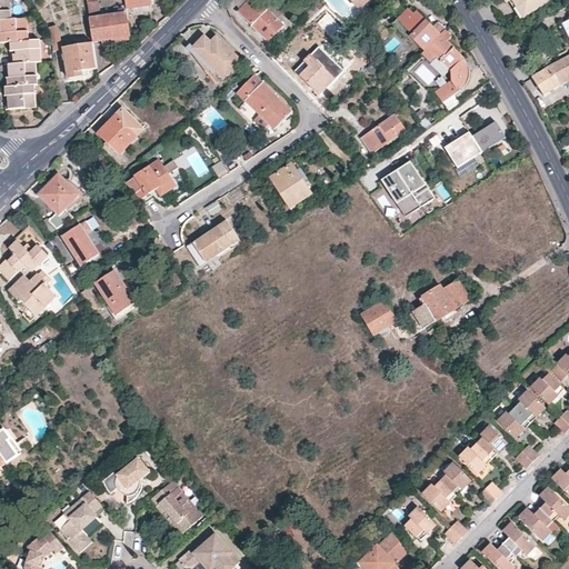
[(0,0),(0,21),(12,21),(10,0),(0,0)]
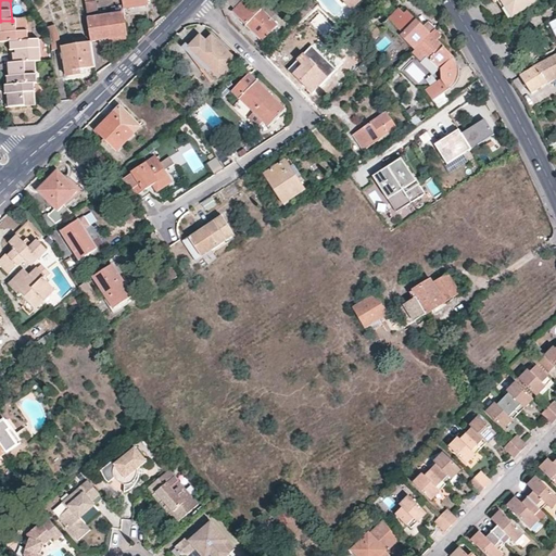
[(100,40),(129,35),(125,12),(99,16),(97,0),(85,0),(92,41),(100,40)]
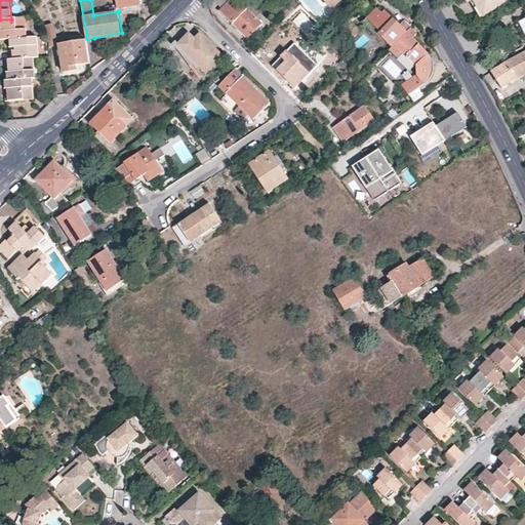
[(261,24),(238,0),(214,0),(223,7),(219,10),(247,38),(261,24)]
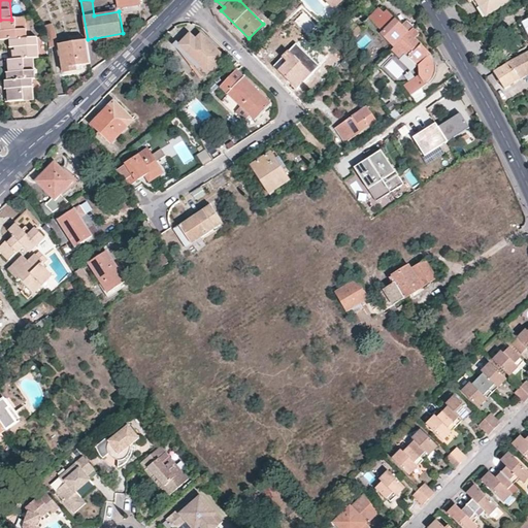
[(510,2),(508,0),(468,0),(470,3),(473,1),(474,0),(475,0),(487,17),(510,2)]
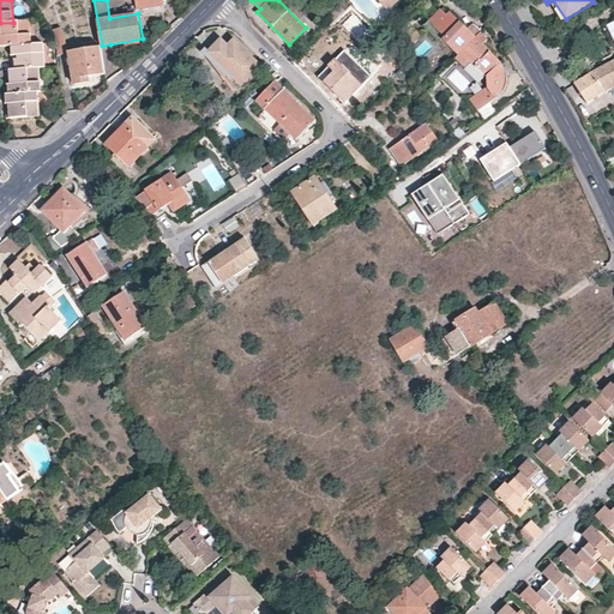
[(553,0),(552,0),(551,1),(563,22),(566,19),(553,0)]
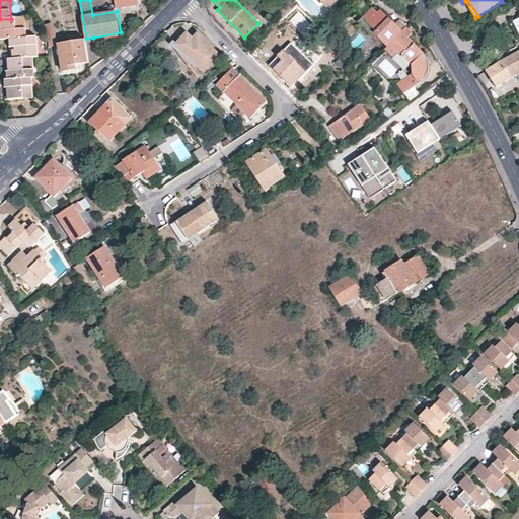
[(377,29),(389,42),(402,30),(396,24),(389,16),(381,9),(378,11),(373,6),(364,15),(366,17),(377,29)]
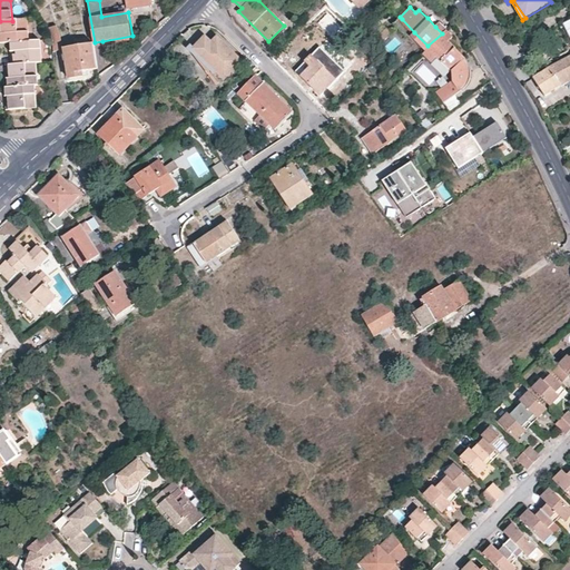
[(401,18),(395,25),(409,37),(414,32),(401,18)]
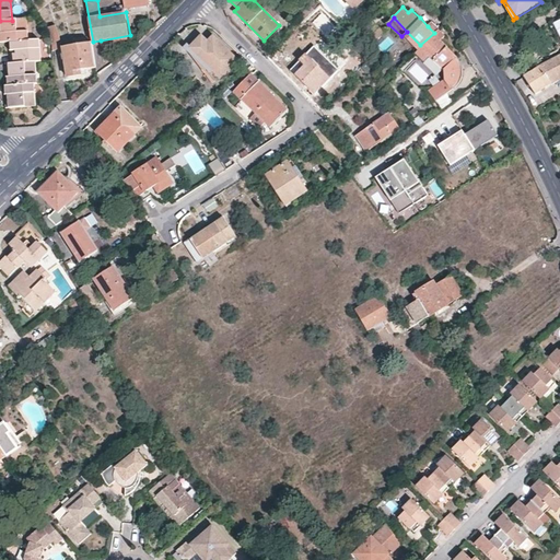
[(0,42),(9,42),(30,41),(28,41),(27,20),(12,21),(0,21),(1,32),(0,32),(0,42)]
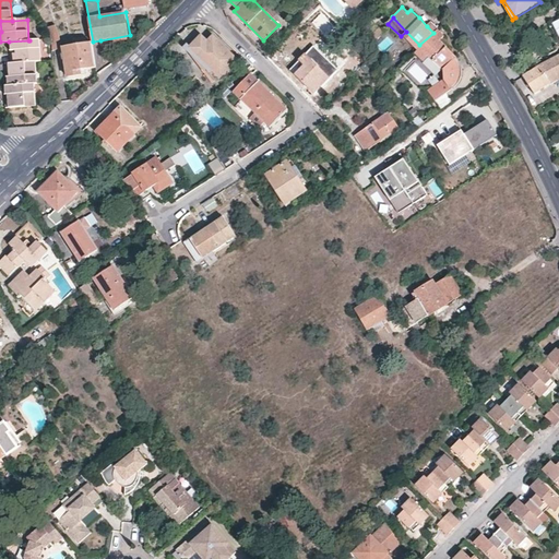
[(439,27),(431,21),(427,26),(433,33),(439,27)]
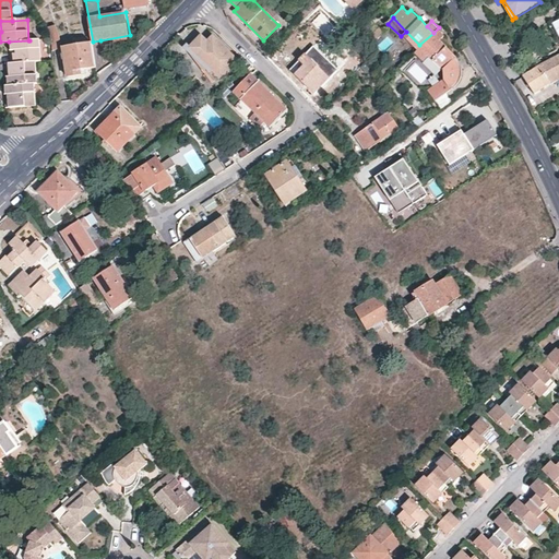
[(367,32),(375,40),(383,33),(375,24),(367,32)]
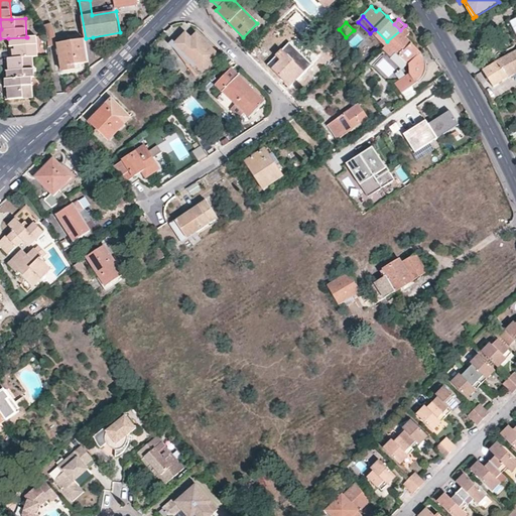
[(47,36),(49,44),(56,43),(55,31),(50,23),(43,26),(45,31),(46,32),(46,33),(47,34),(47,36)]
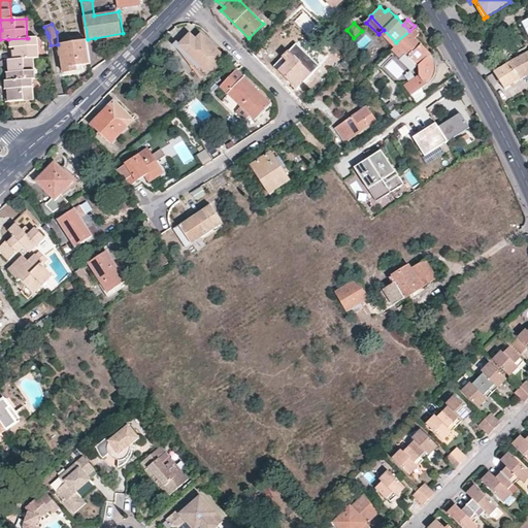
[(422,43),(409,31),(396,42),(391,47),(399,57),(405,52),(417,63),(417,74),(402,85),(410,94),(428,80),(431,76),(434,72),(434,68),(434,61),(429,56),(431,53),(422,43)]
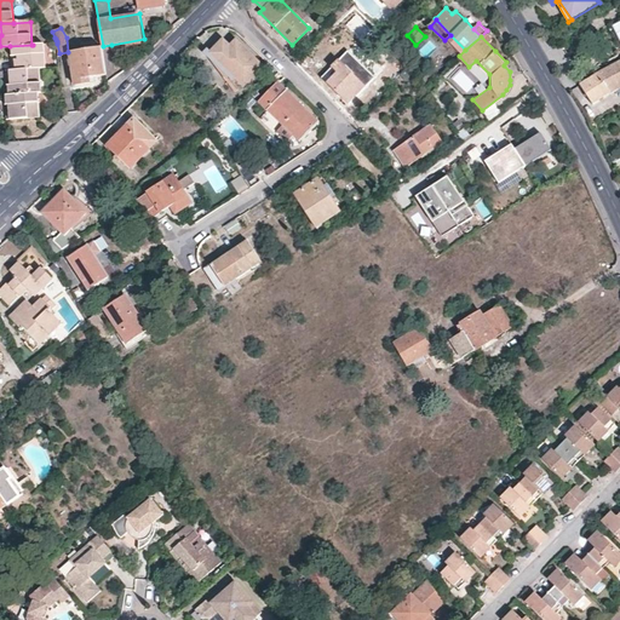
[(262,67),(235,41),(229,46),(223,40),(216,46),(210,52),(242,86),(262,67)]
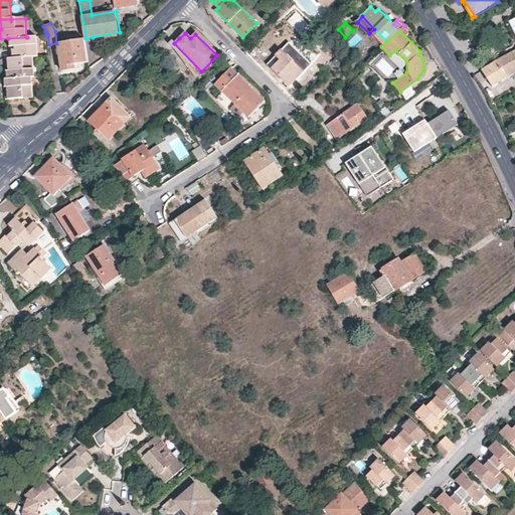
[(11,51),(11,57),(11,59),(33,57),(38,57),(38,56),(36,36),(26,37),(27,37),(8,38),(8,46),(9,47),(13,47),(13,49),(13,50),(11,51)]
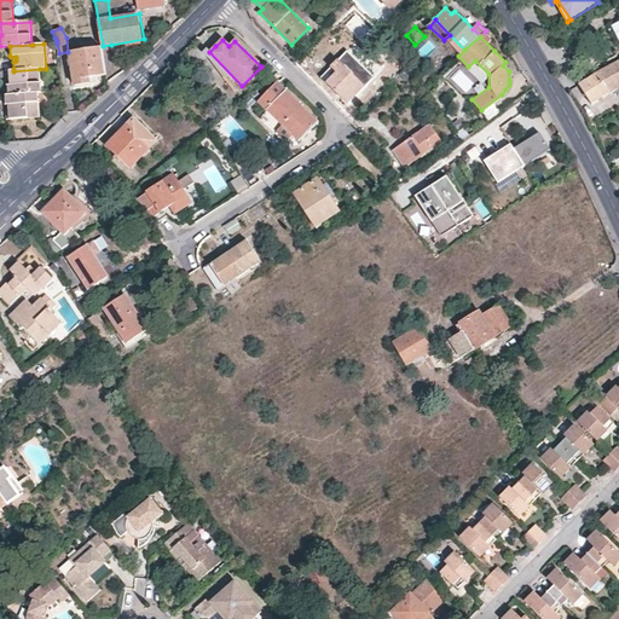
[(90,77),(108,75),(103,46),(90,48),(70,51),(76,86),(84,85),(91,84),(90,77)]
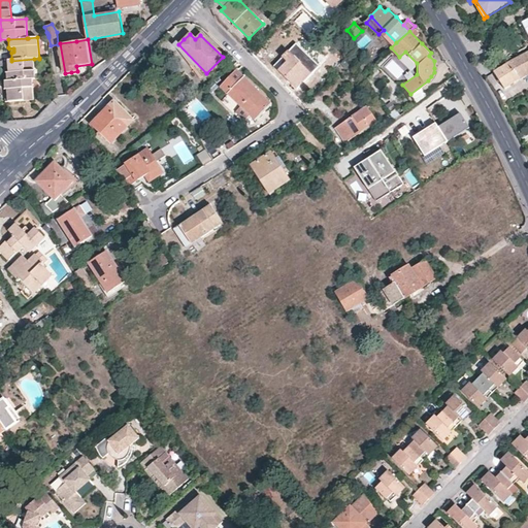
[(311,73),(288,51),(273,65),(287,78),(297,89),(311,73)]
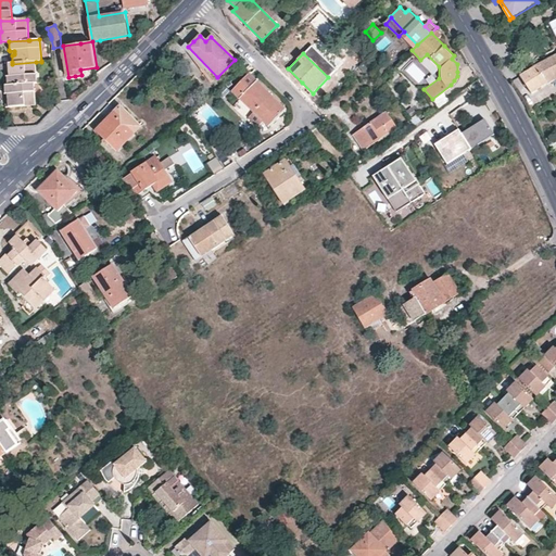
[(555,53),(543,60),(523,74),(521,75),(533,95),(547,86),(555,80),(555,79),(555,53)]
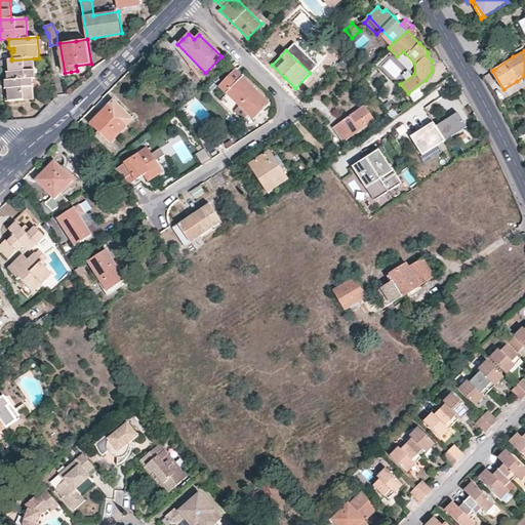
[(6,80),(32,79),(35,79),(34,58),(11,61),(11,58),(8,59),(9,73),(6,73),(6,80)]
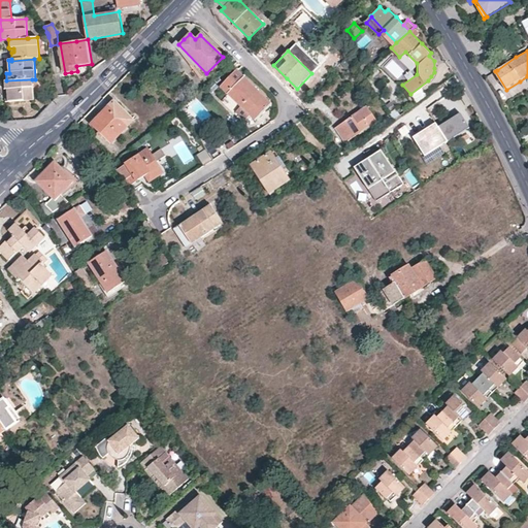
[(272,103),(237,68),(221,86),(234,99),(250,114),(256,121),(272,103)]
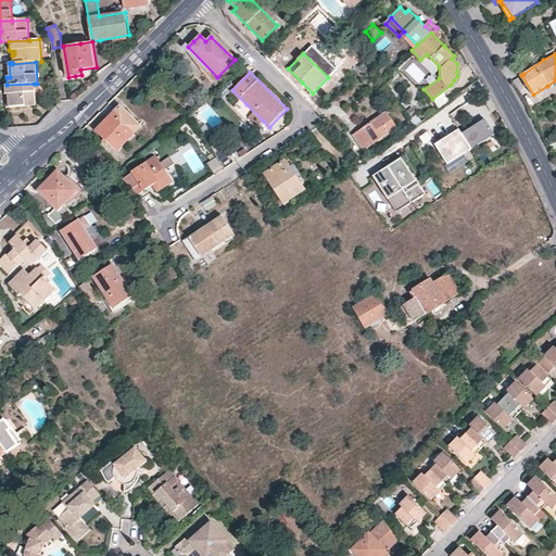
[(35,105),(34,84),(7,85),(4,86),(4,93),(8,93),(9,97),(10,108),(35,105)]
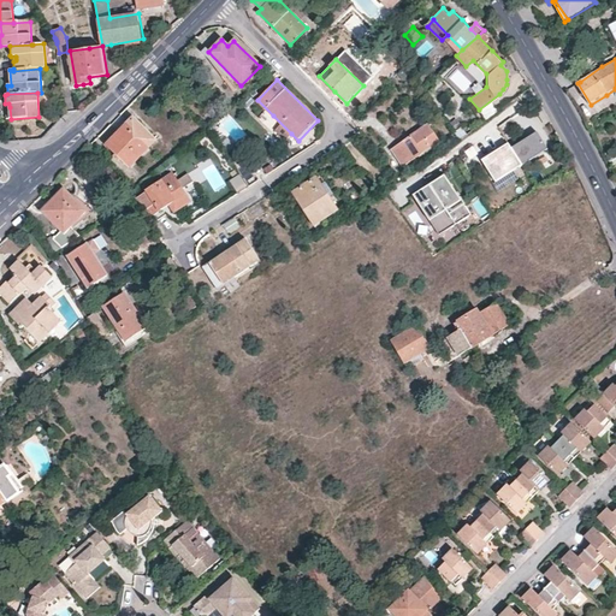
[(291,134),(273,116),(266,122),(276,130),(285,140),(291,134)]
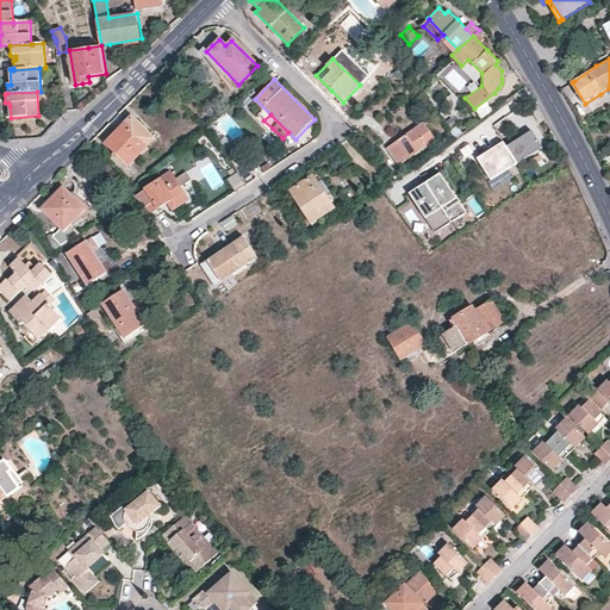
[(129,166),(155,139),(132,118),(122,129),(107,144),(129,166)]
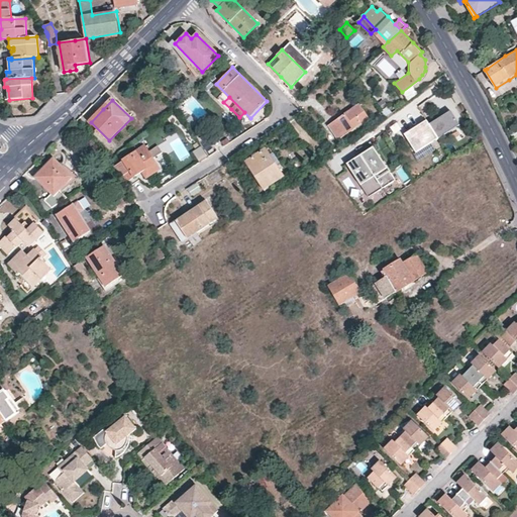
[(344,135),(370,118),(359,104),(340,117),(329,125),(336,136),(342,132),(344,135)]
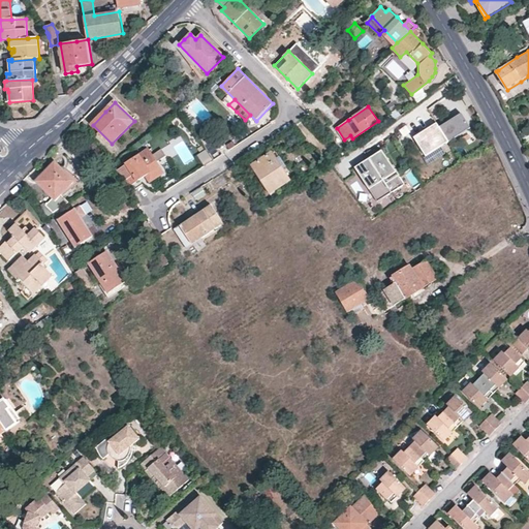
[(471,128),(461,114),(454,119),(439,127),(448,143),(471,128)]
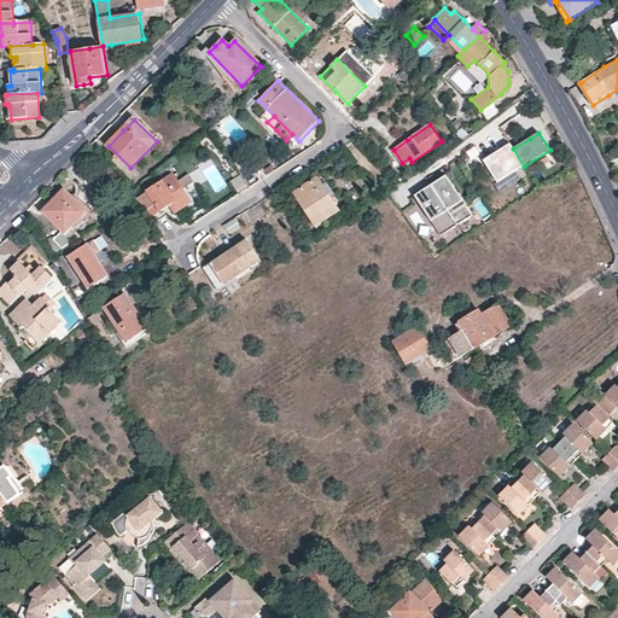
[(497,184),(524,167),(513,149),(511,145),(500,151),(484,161),(497,184)]
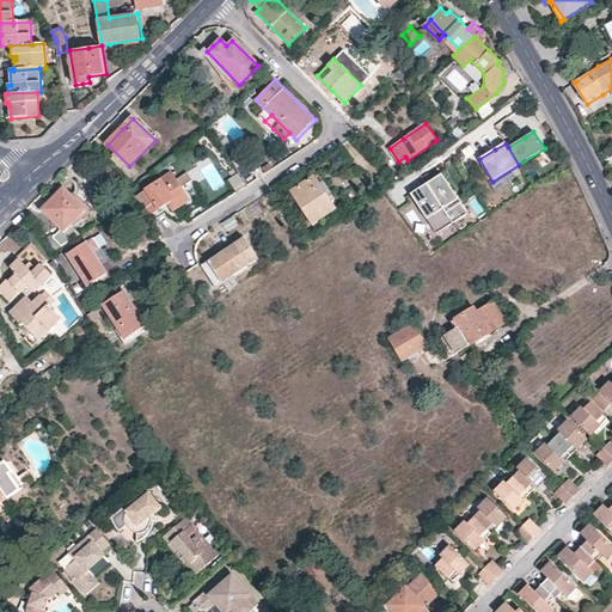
[(135,199),(146,213),(151,210),(152,213),(158,209),(169,203),(173,210),(190,200),(182,187),(177,179),(172,171),(146,188),(147,191),(135,199)]
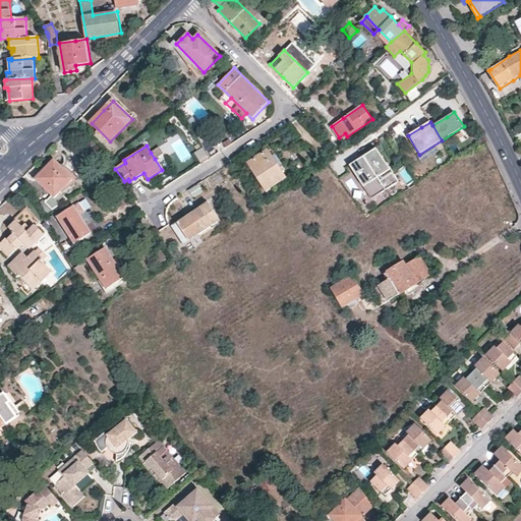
[(164,154),(159,147),(151,153),(155,159),(164,154)]
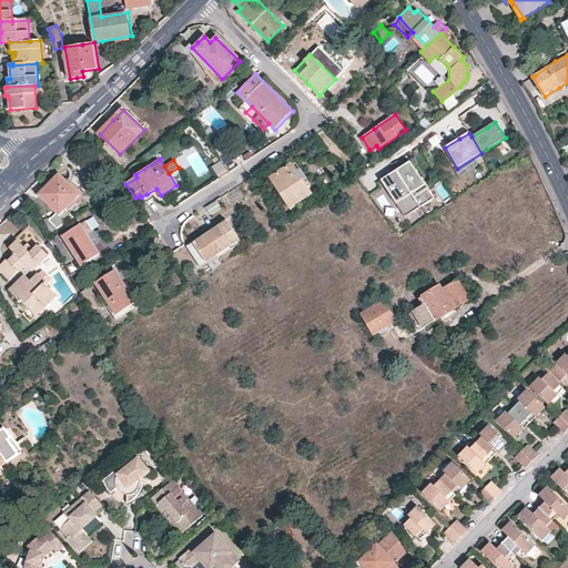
[(223,176),(230,172),(222,160),(215,164),(223,176)]
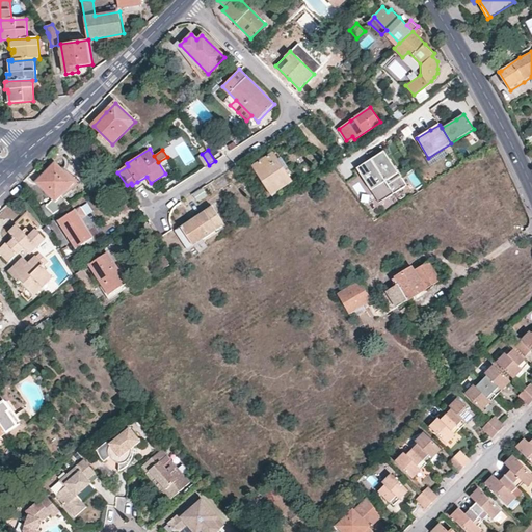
[(384,152),(357,169),(379,204),(406,186),(391,161),(384,152)]
